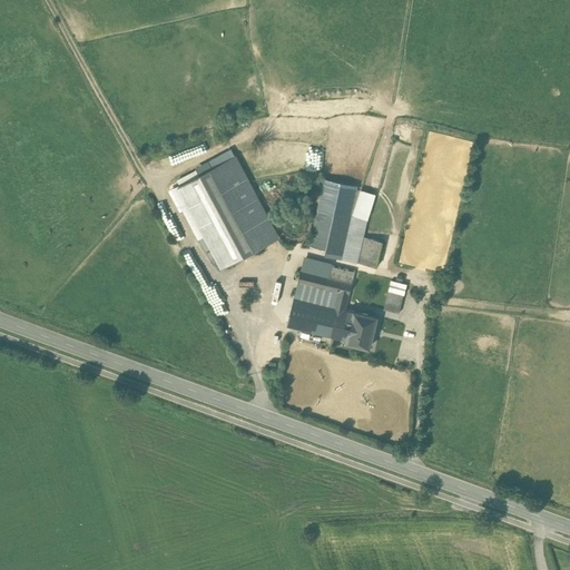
[(352,106),(346,107),(346,102),(341,104),(341,112),(364,110),(363,100),(352,101),(352,106)]
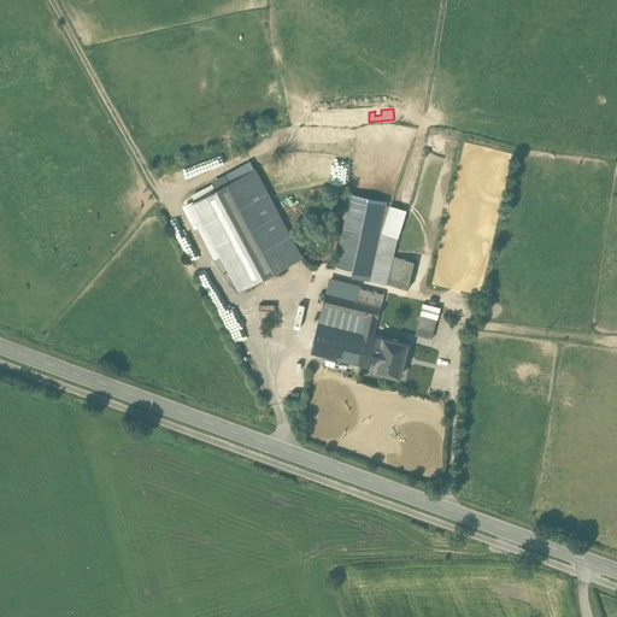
[(254,168),(240,176),(195,200),(241,288),(287,264),(301,256),(254,168)]
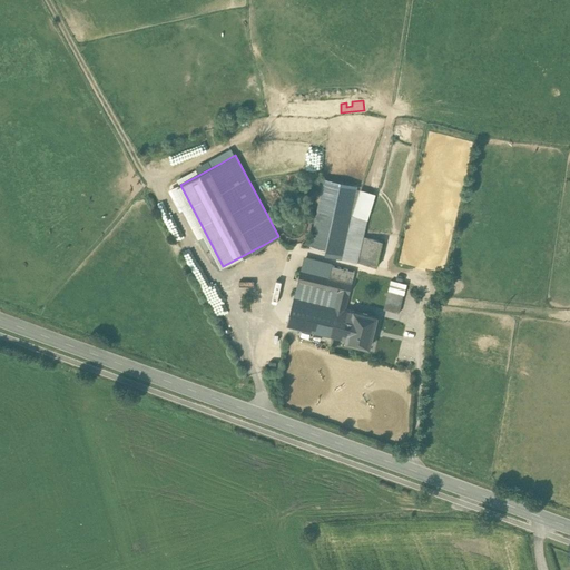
[(369,237),(363,236),(356,262),(363,263),(369,237)]
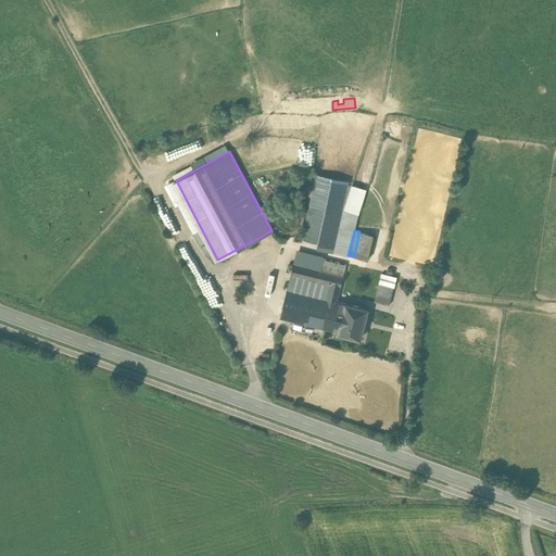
[(374,235),(359,231),(354,256),(367,260),(374,235)]
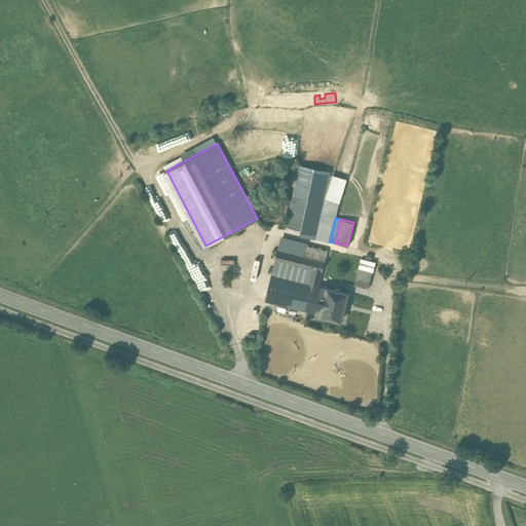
[(328,250),(280,238),(275,260),(312,269),(308,283),(318,286),(328,250)]
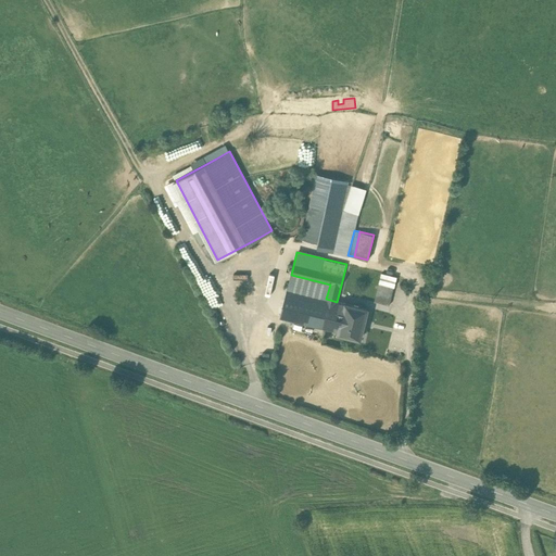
[(396,277),(381,274),(379,282),(394,286),(396,277)]
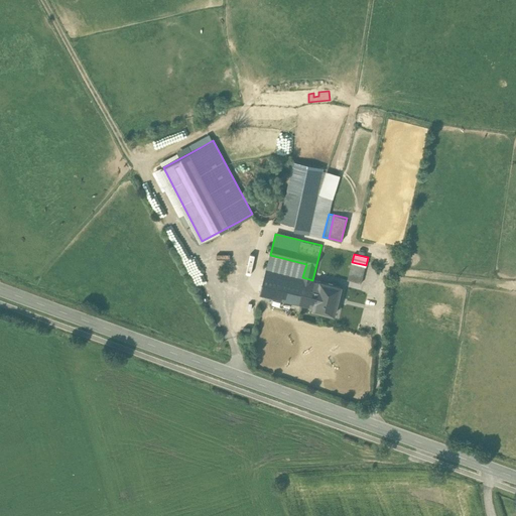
[(366,265),(352,262),(348,280),(361,283),(366,265)]
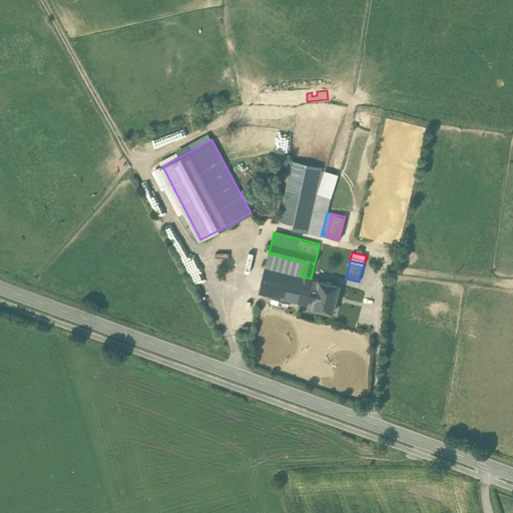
[(279,264),(269,262),(268,268),(278,270),(279,264)]
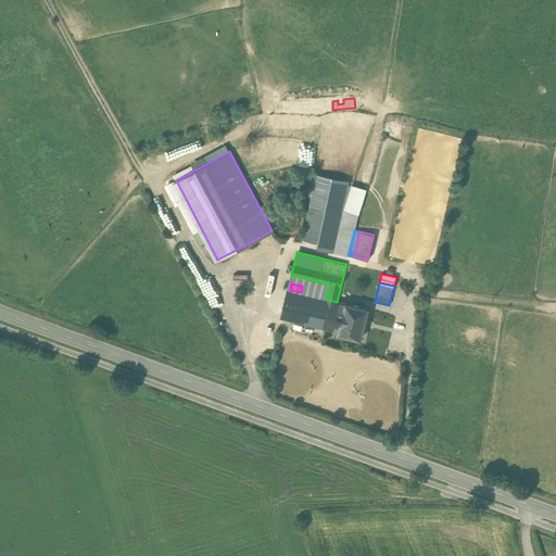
[(290,290),(288,289),(280,317),(339,331),(346,304),(337,302),(326,299),(301,292),(290,290)]
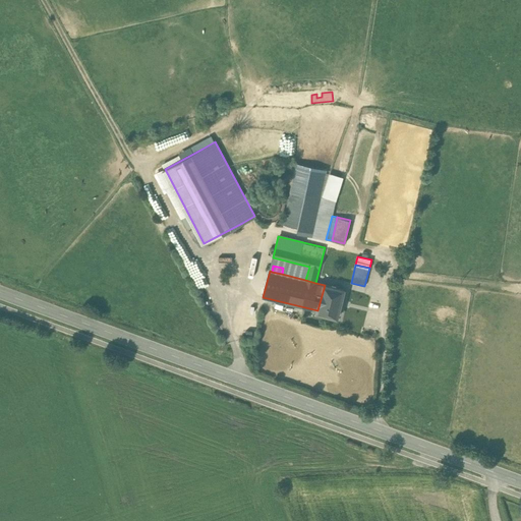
[(344,289),(325,284),(317,310),(317,312),(338,317),(344,289)]
